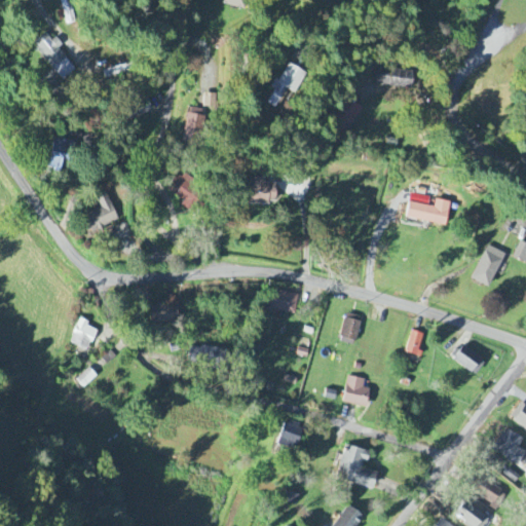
[(67,26),(75,24),(69,0),(65,0),(61,1),(67,26)]
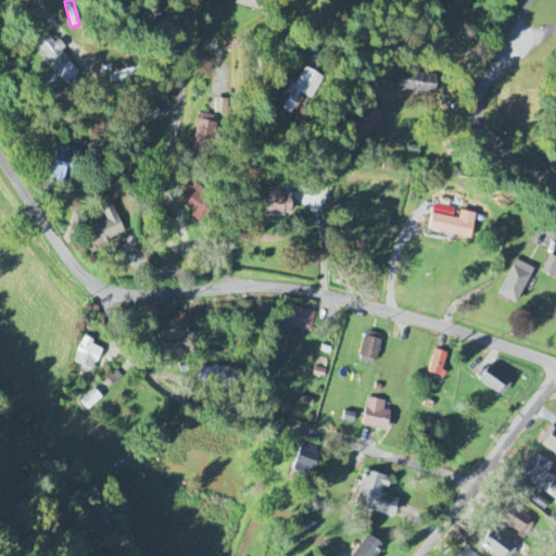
[(34,47),(65,86),(79,75),(61,52),(65,49),(59,40),(54,43),(48,36),(34,47)]
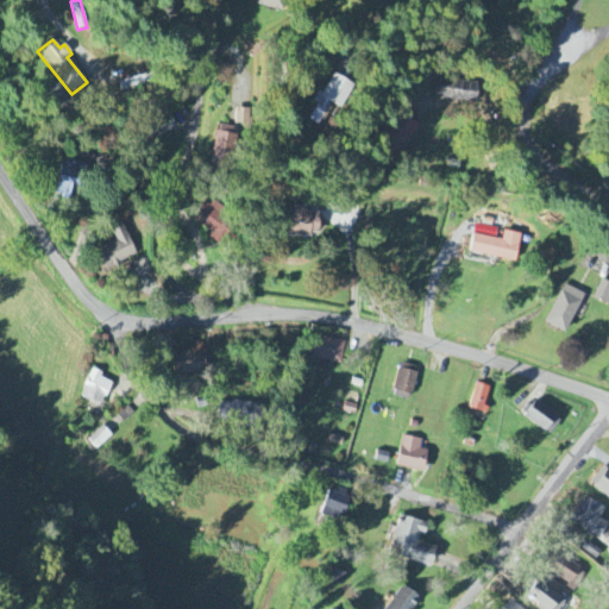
[(307,120),(318,125),(328,102),(340,108),(352,83),(330,73),(307,120)]
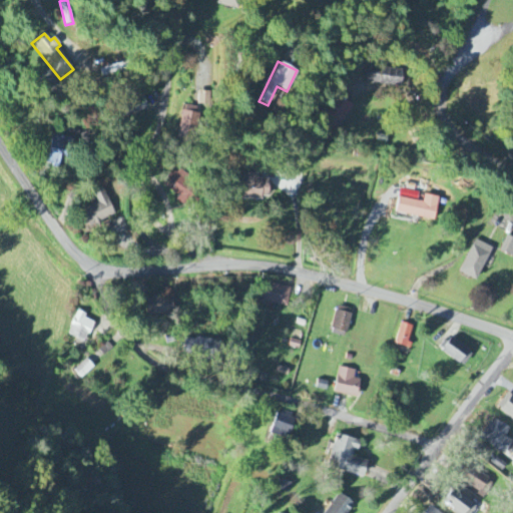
[(402,86),(403,69),(382,69),(382,72),(367,72),(367,85),(402,86)]
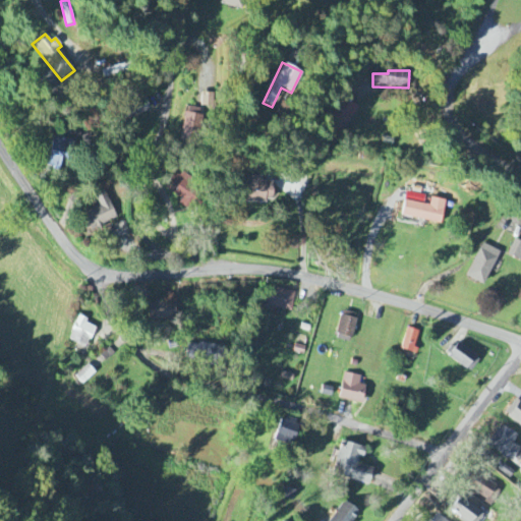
[(214,107),(214,94),(201,94),(201,107),(214,107)]
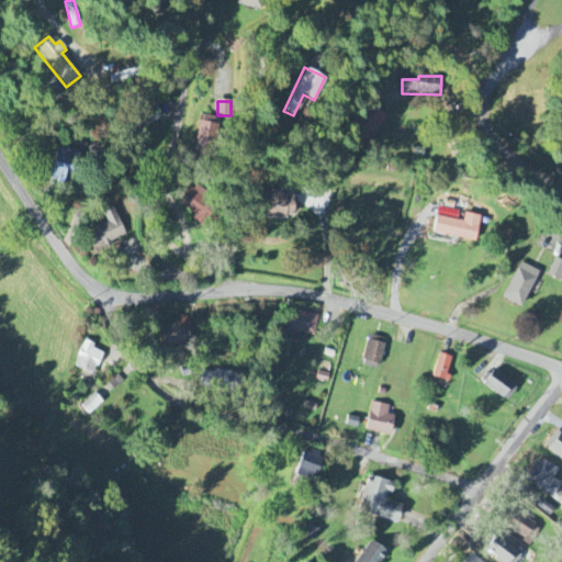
[(220,119),(201,115),(194,149),(213,153),(220,119)]
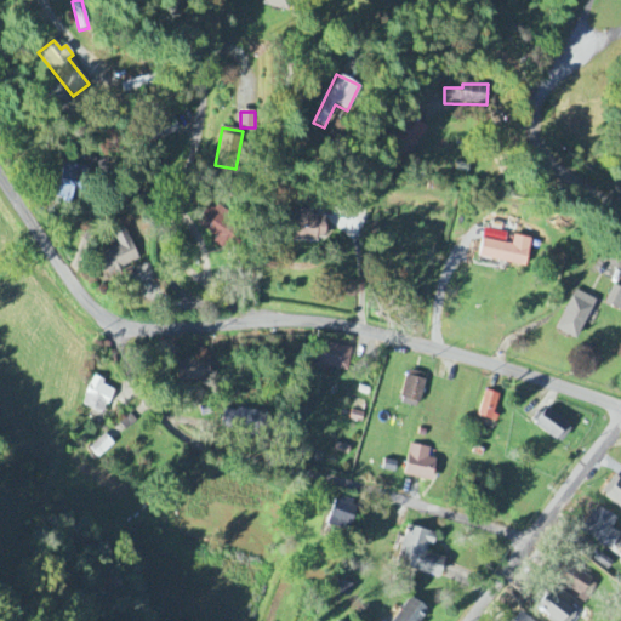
[(90,170),(61,164),(53,199),(69,203),(72,191),(85,194),(90,170)]
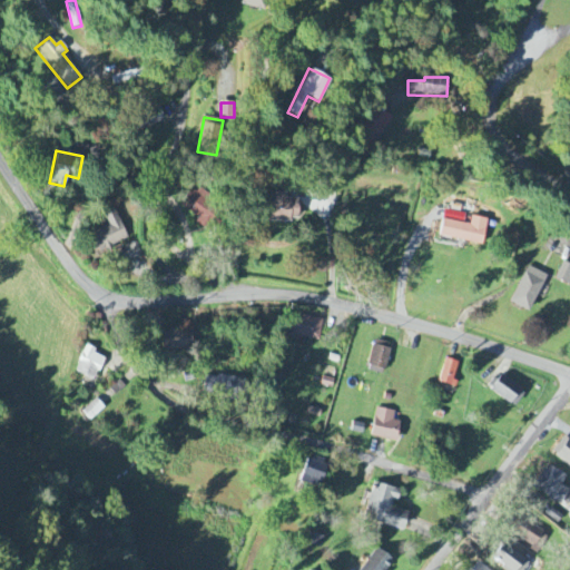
[(179,207),(199,219),(197,224),(206,229),(217,213),(208,207),(213,199),(193,187),(179,207)]
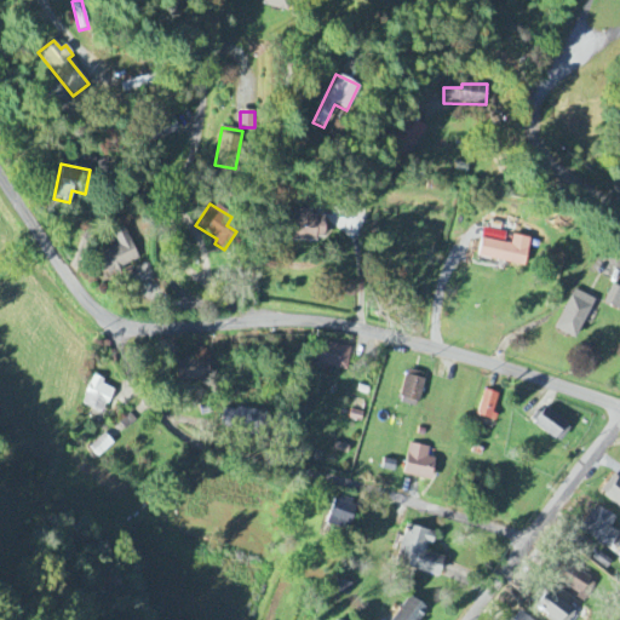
[(325,241),(323,210),(287,211),(288,242),(325,241)]
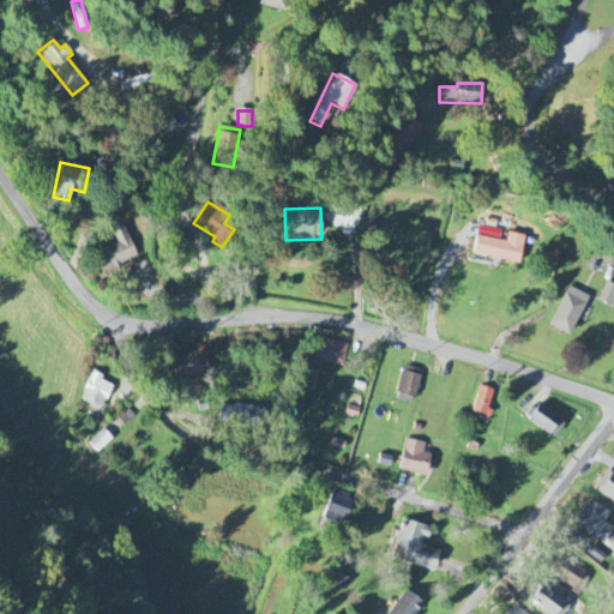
[(110,232),(116,244),(95,253),(104,275),(138,258),(122,226),(110,232)]
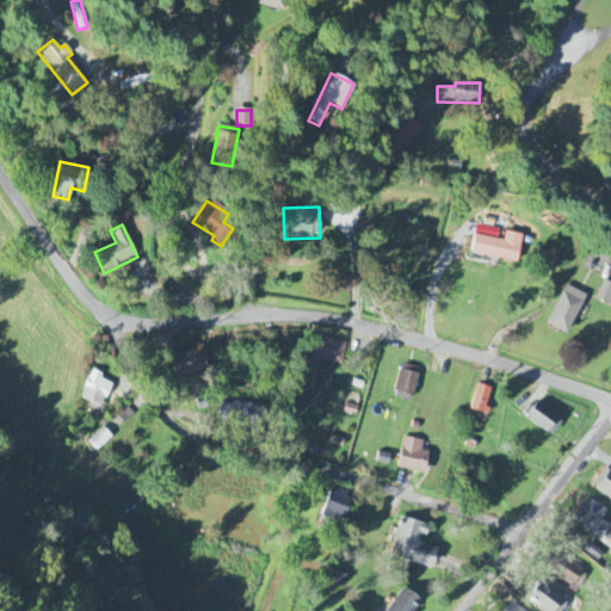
[(522,236),(506,233),(504,241),(474,236),(470,254),(517,264),(522,236)]
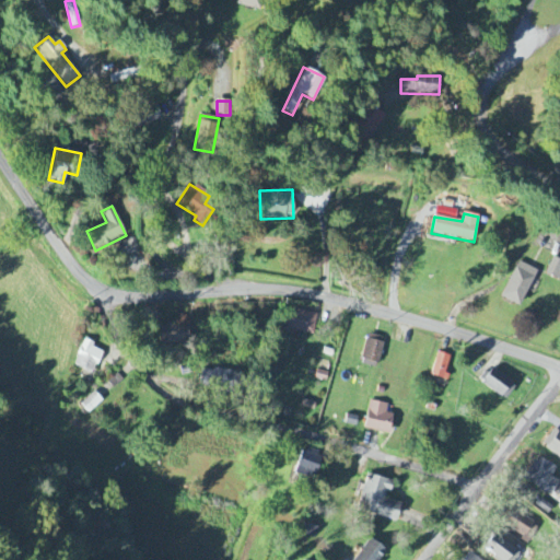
[(559,281),(559,260),(553,258),(546,275),(559,281)]
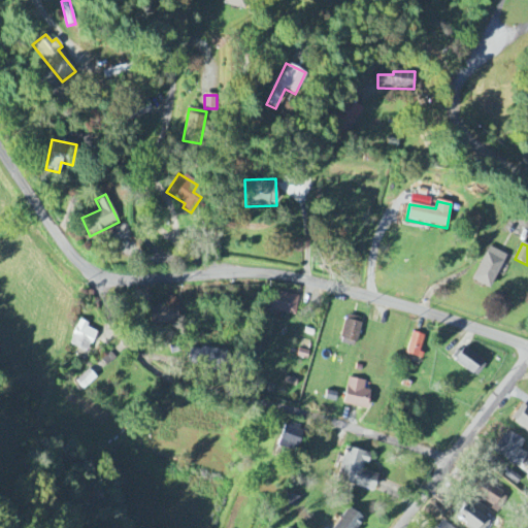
[(472,281),(491,289),(506,256),(489,248),(472,281)]
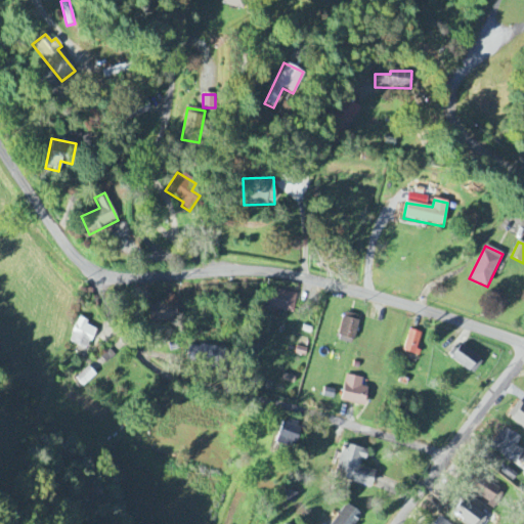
[(296,294),(264,291),(261,310),(294,313),(296,294)]
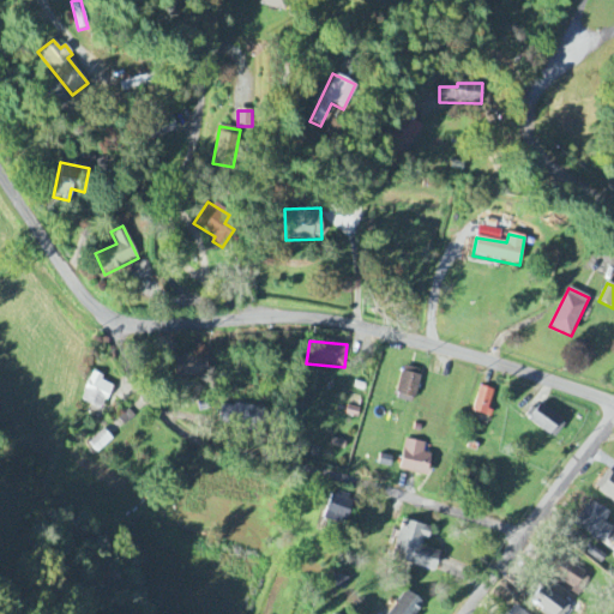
[(174,357),(175,379),(208,378),(206,356),(174,357)]
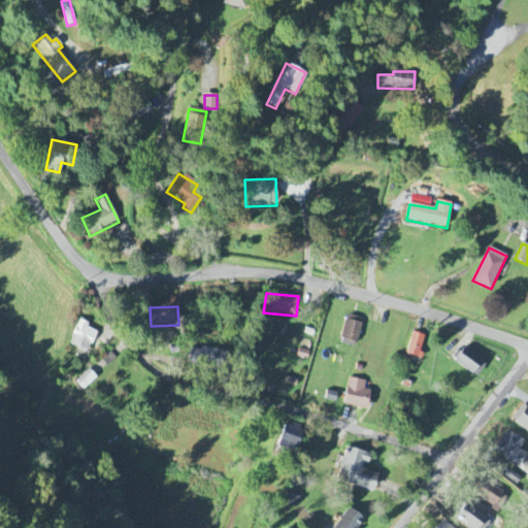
[(339,343),(356,348),(363,320),(347,316),(339,343)]
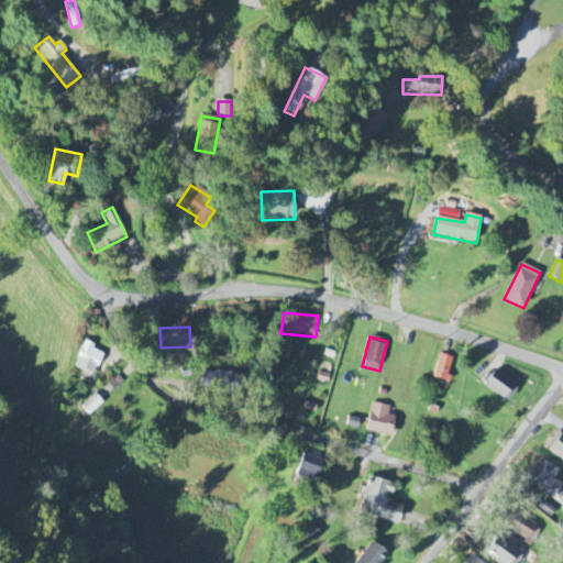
[(102,354),(92,350),(94,345),(84,342),(74,370),(95,377),(102,354)]
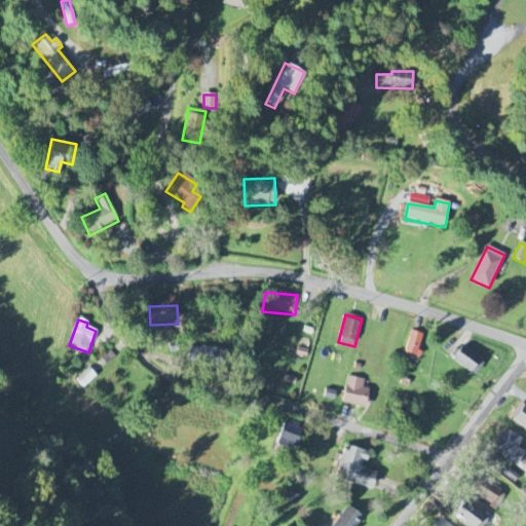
[(405,353),(417,358),(424,336),(412,332),(405,353)]
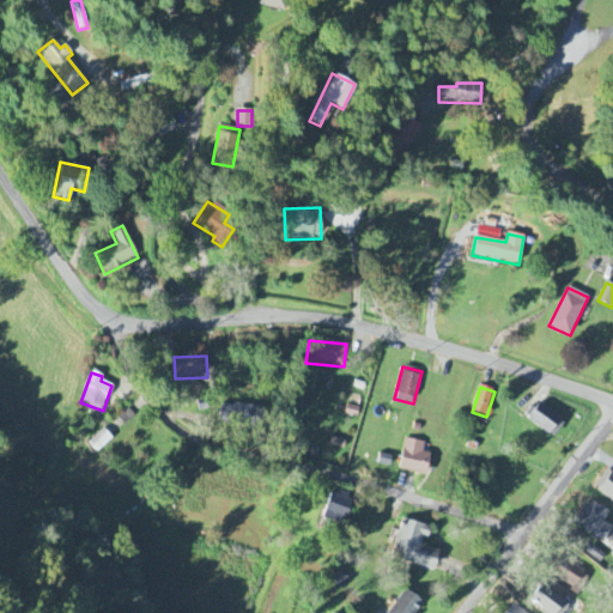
[(526,420),(554,439),(565,423),(536,404),(526,420)]
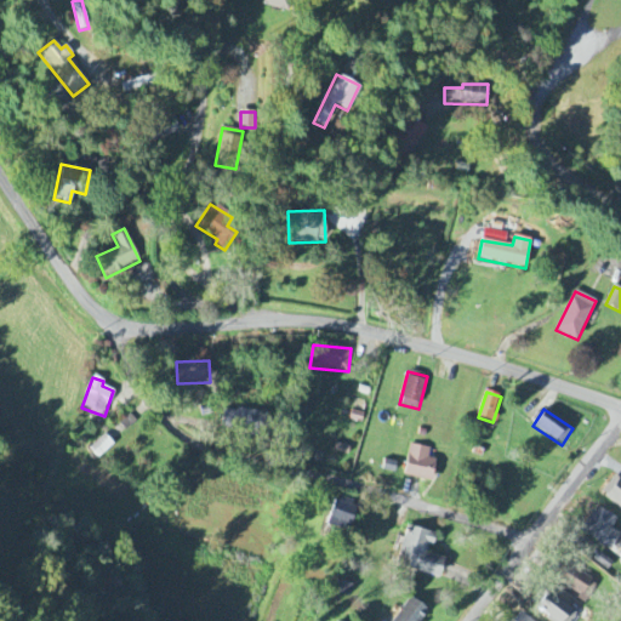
[(224,425),(265,426),(266,412),(224,411),(224,425)]
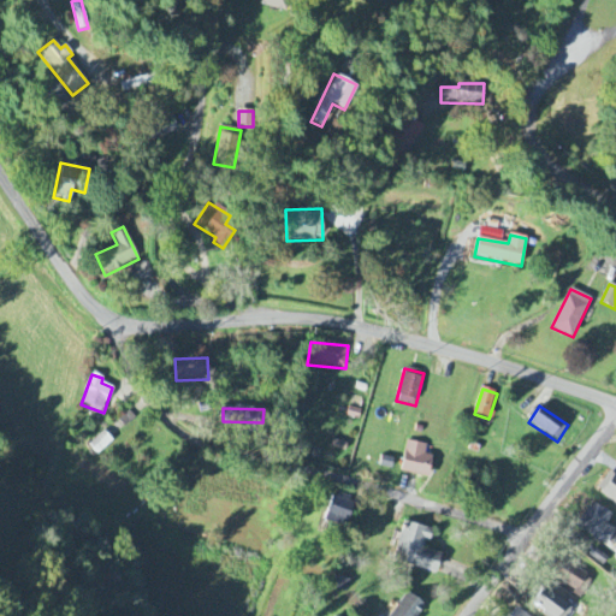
[(98,455),(113,442),(104,431),(88,445),(98,455)]
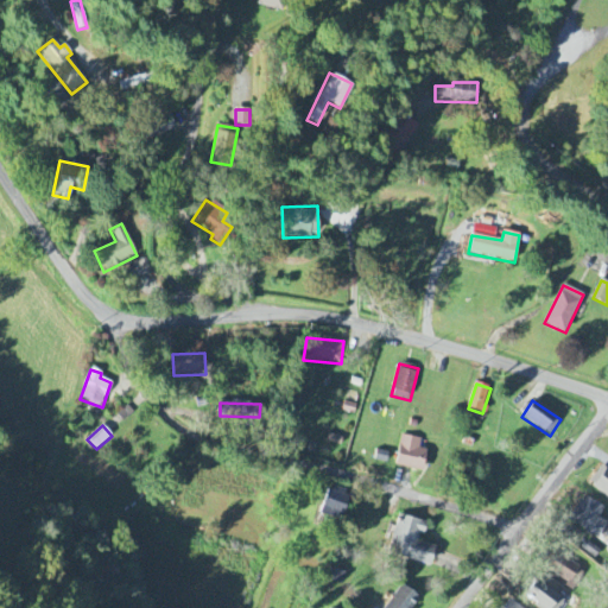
[(422,439),(401,436),(394,467),(423,473),(428,451),(419,449),(422,439)]
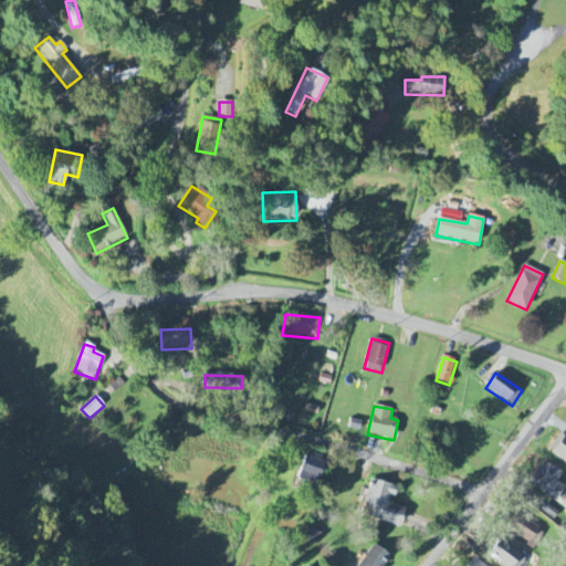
[(547,452),(565,464),(565,437),(561,432),(547,452)]
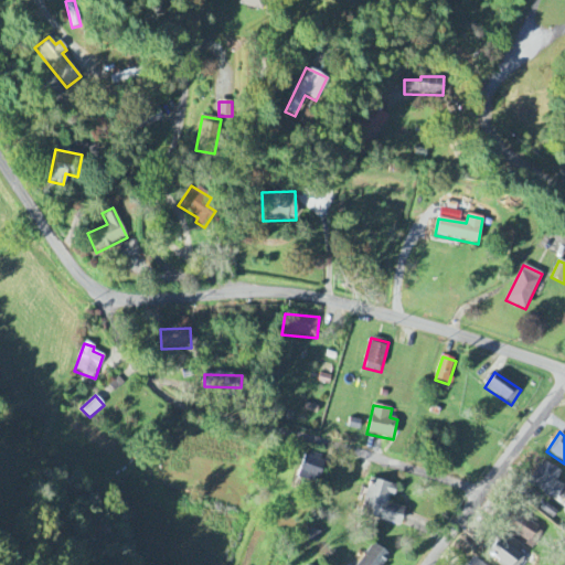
[(298,480),(318,484),(323,462),(302,458),(298,480)]
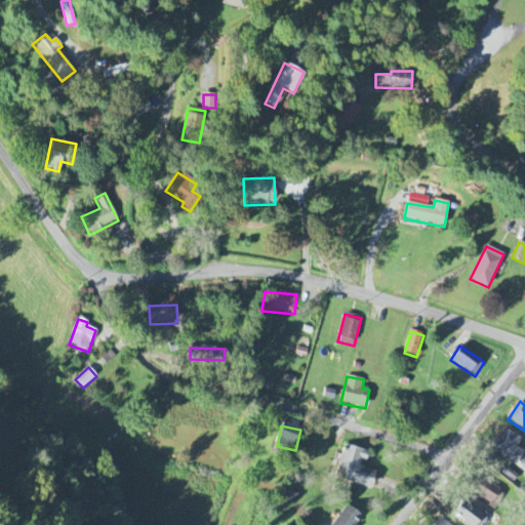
[(524,451),(517,447),(522,439),(507,431),(494,453),(517,466),(524,451)]
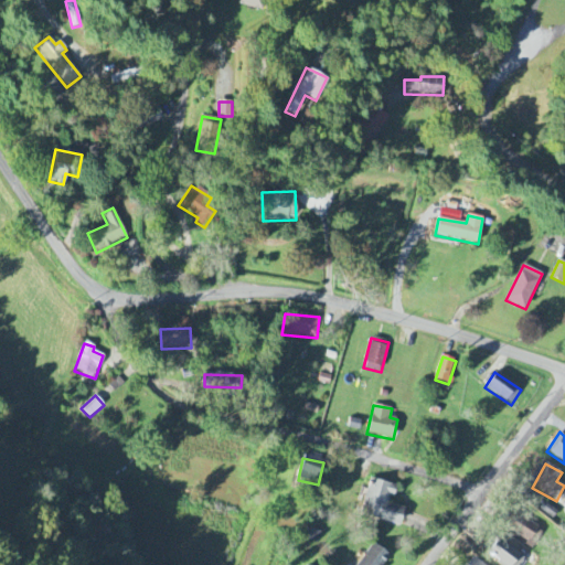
[(404,509),(391,504),(395,486),(371,479),(361,516),(400,526),(404,509)]
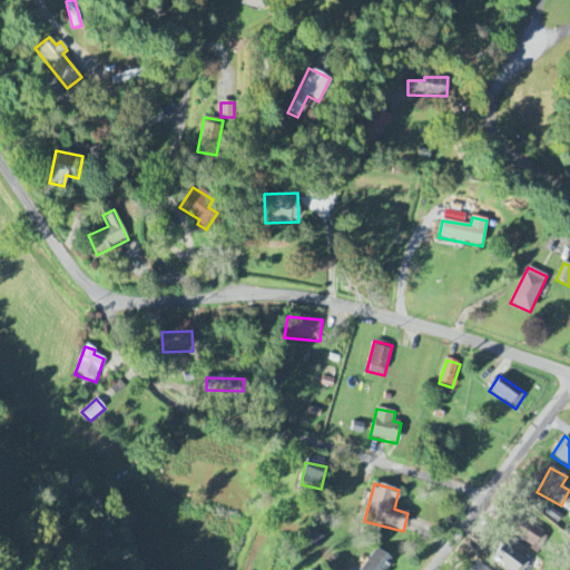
[(562,518),(547,504),(541,511),(557,524),(562,518)]
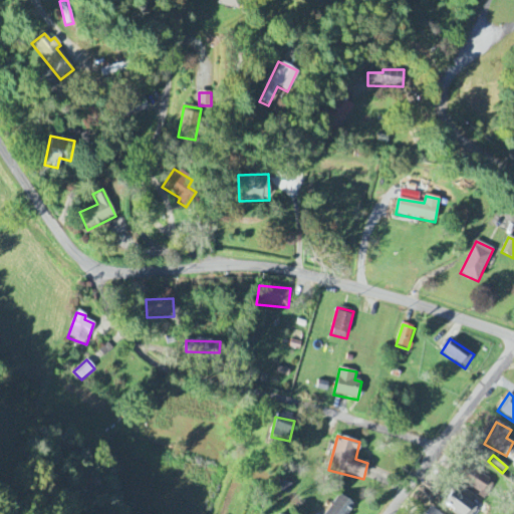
[(495,482),(470,470),(463,485),(487,497),(495,482)]
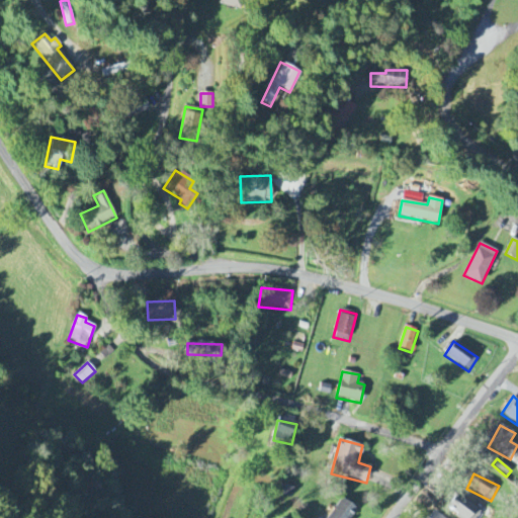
[(291,499),(294,488),(282,485),(279,495),(291,499)]
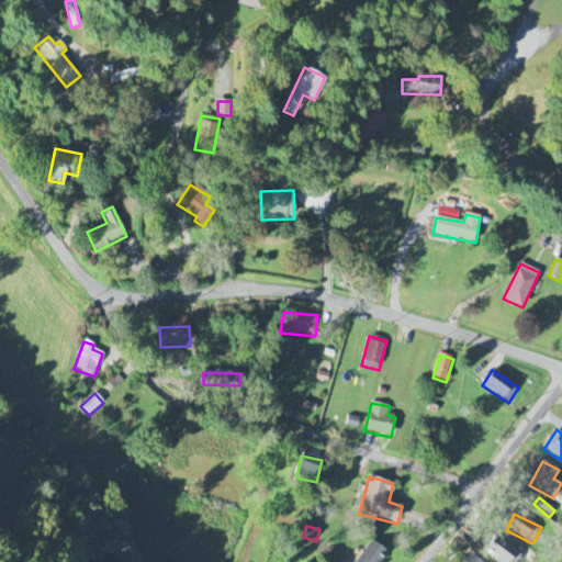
[(517,561),(523,554),(490,535),(481,550),(499,561),(517,561)]
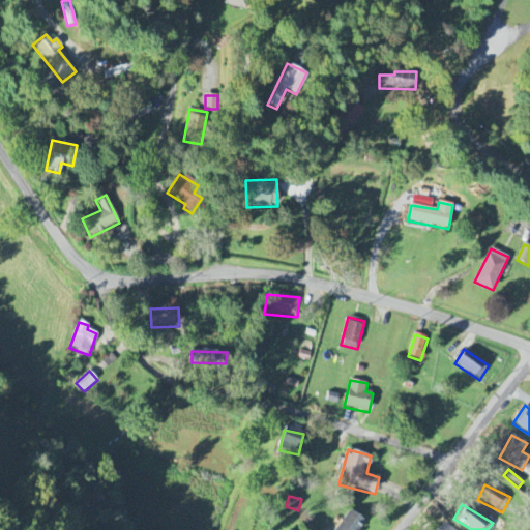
[(360,529),(366,522),(350,510),(335,529),(360,529)]
